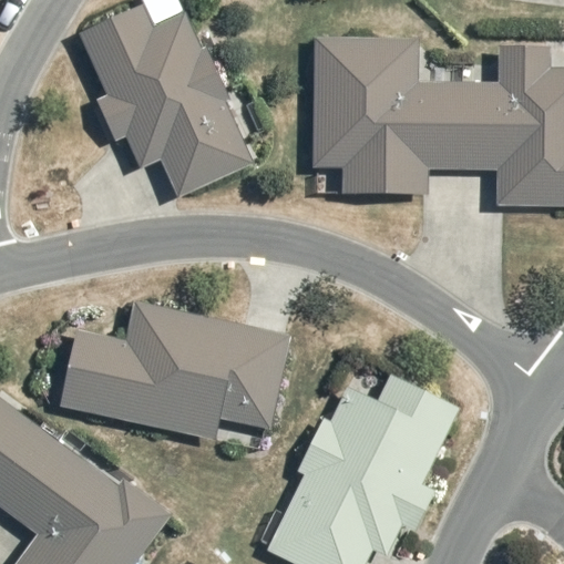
[(145,2),(79,33),(105,90),(95,93),(114,141),(123,136),(139,168),(160,160),(176,195),(252,164),(185,9),(155,24),(145,2)]
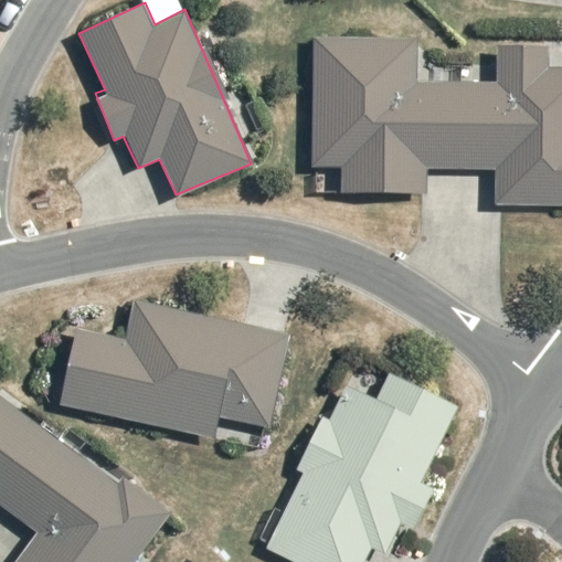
[(419,36),(311,34),(309,166),(339,165),(340,192),(424,192),(425,169),(494,169),(495,204),(561,203),(561,66),(550,67),(548,45),(500,45),(499,82),(420,77),(419,36)]
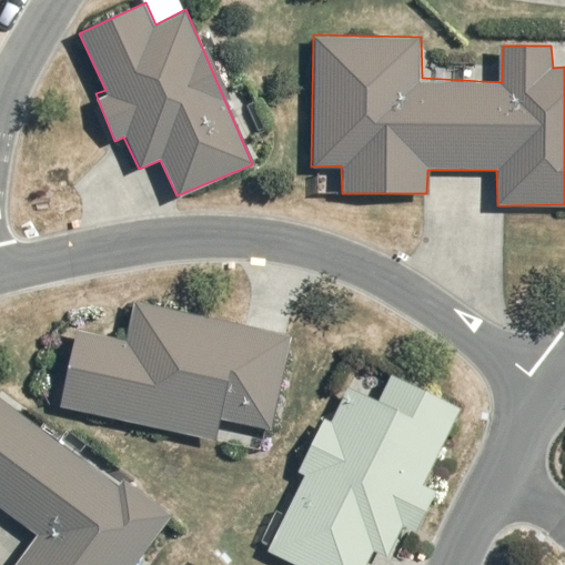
[(124,338),(76,328),(61,407),(213,441),(221,419),(274,431),(291,334),(133,302),(124,338)]
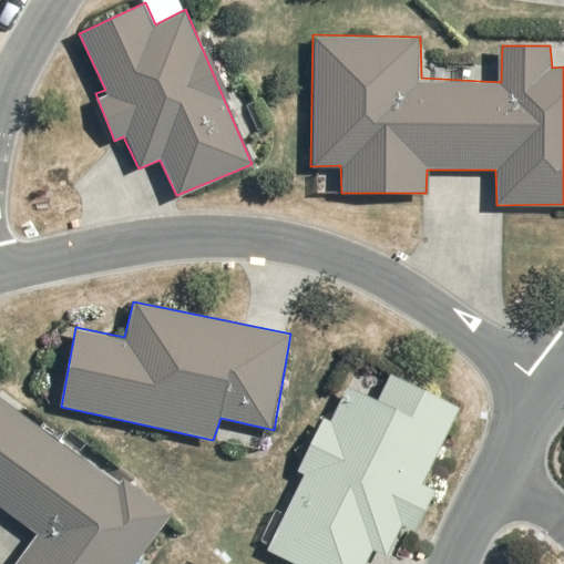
[(376,399),(346,383),(305,475),(263,554),(287,563),(365,563),(372,551),(390,559),(461,406),(389,372),(376,399)]
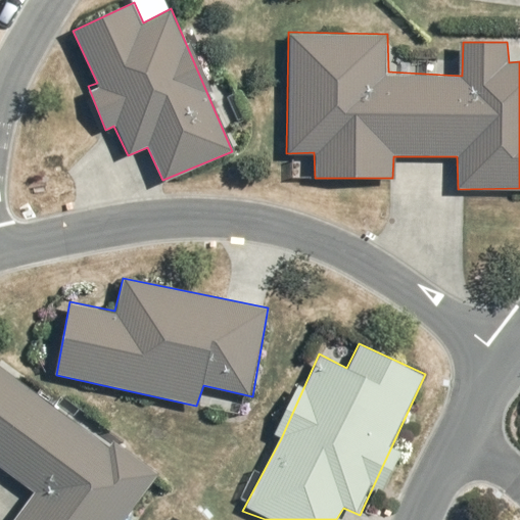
[(0,465),(37,494),(17,519),(122,519),(153,475),(0,364),(0,465)]
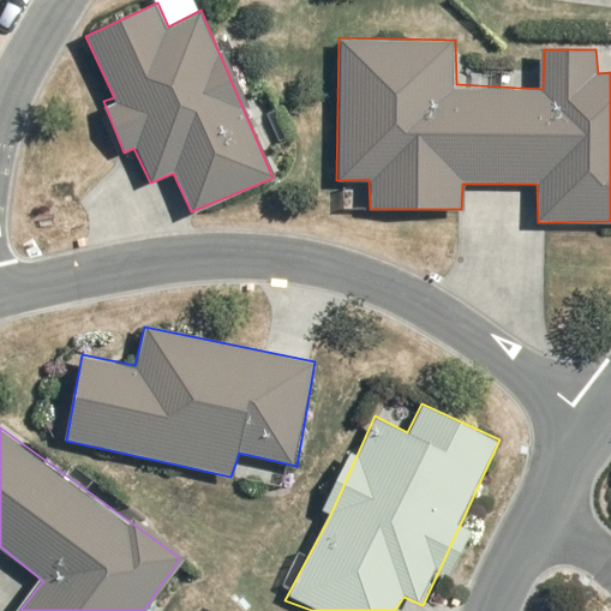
All buildings are outlined.
